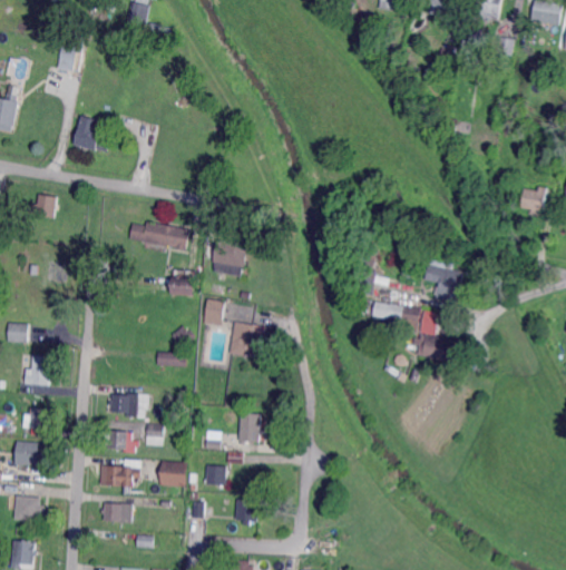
[(144,28),(113,21),(116,0),(126,0),(148,6),(144,28)]
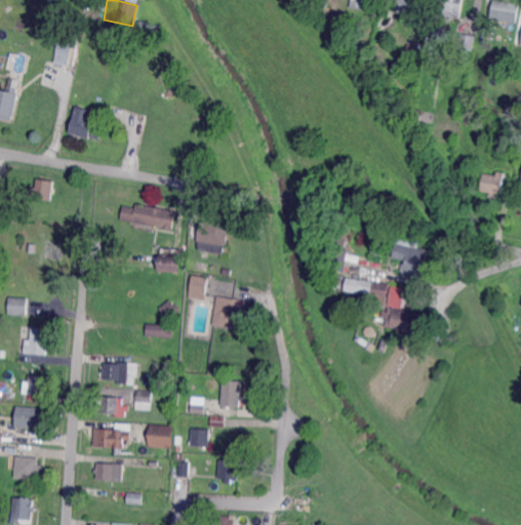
[(367,0),(367,2),(361,1),(359,11),(348,9),(349,0),(367,0)]
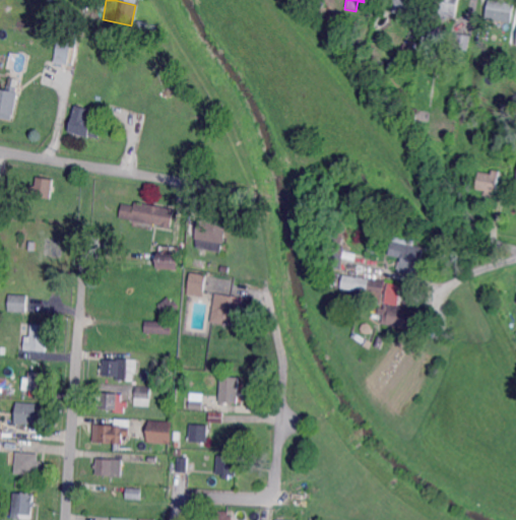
[(406,13),(403,13),(401,15),(396,14),(397,12),(389,10),(390,0),(414,0),(413,7),(406,13)]
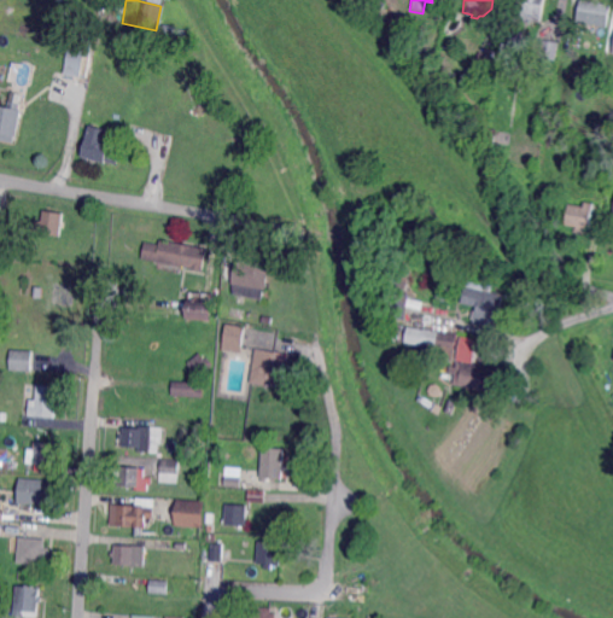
[(543,0),(539,22),(515,17),(518,0),(543,0)]
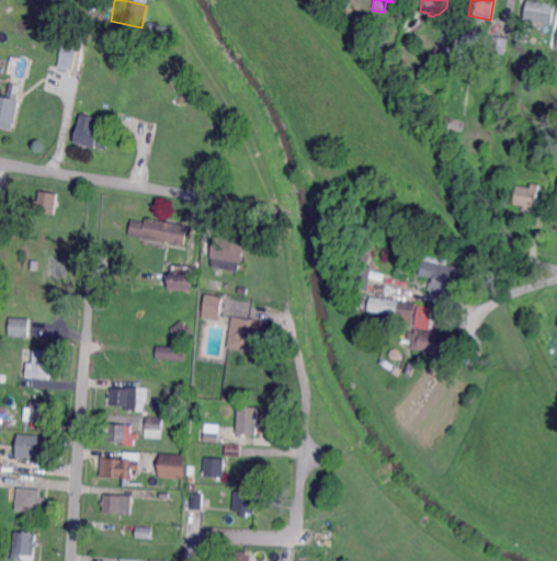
[(549,24),(522,20),(524,0),(532,0),(553,3),(549,24)]
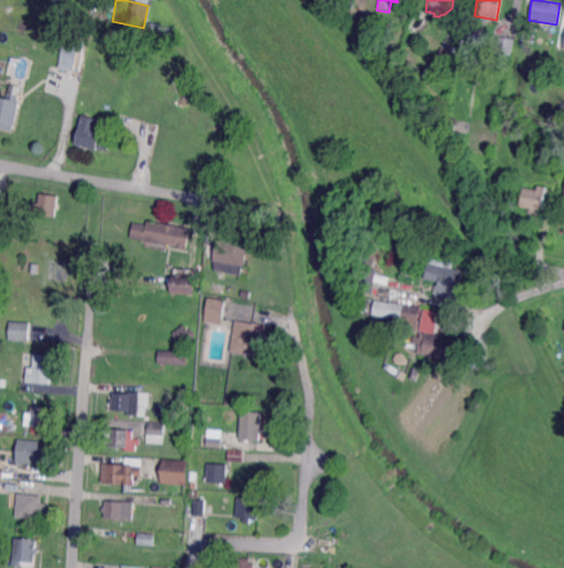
[(456,46),(446,43),(452,18),(462,19),(456,46)]
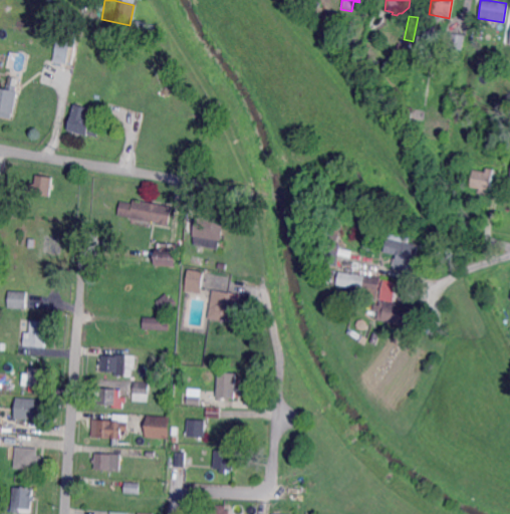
[(429,40),(417,38),(419,25),(431,26),(429,40)]
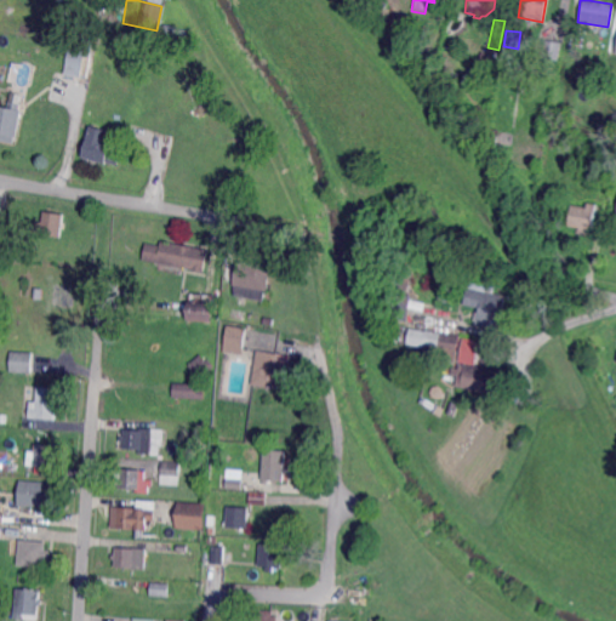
[(86,78),(62,74),(69,36),(92,41),(86,78)]
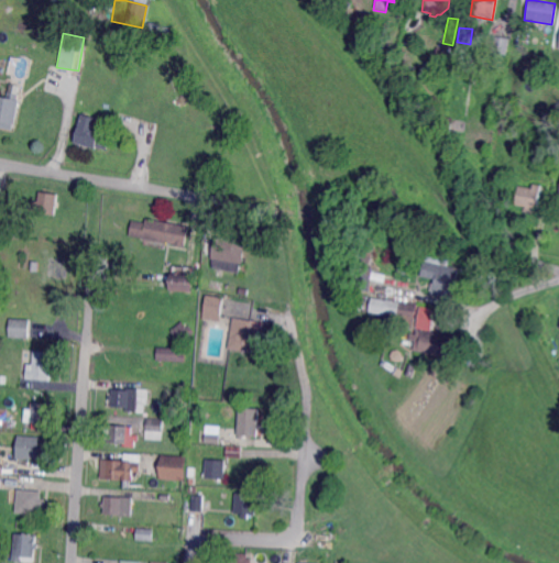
[(505,54),(483,51),(485,34),(507,39),(505,54)]
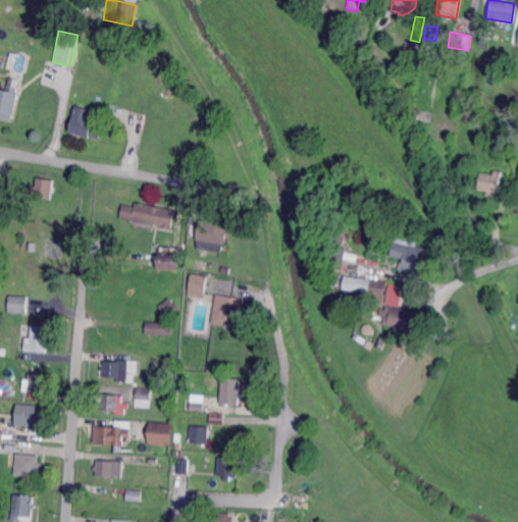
[(409,51),(401,49),(403,43),(410,45),(409,51)]
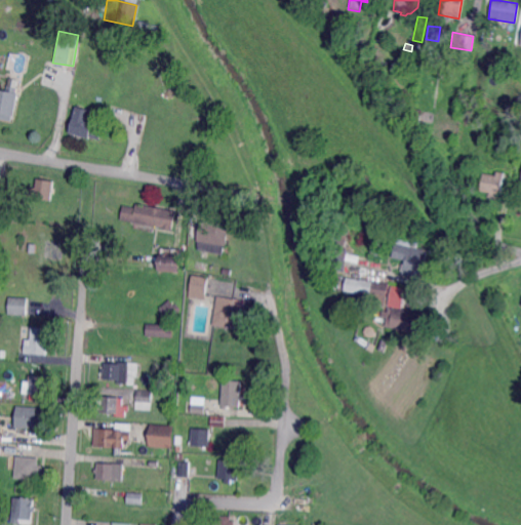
[(517,71),(511,69),(513,59),(519,62),(517,71)]
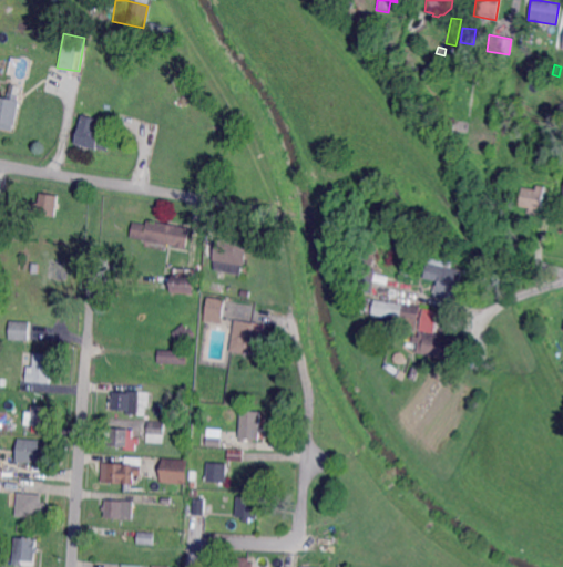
[(17,100),(18,101),(13,125),(12,125),(11,131),(0,129),(0,98),(6,99),(7,93),(18,94),(17,100)]
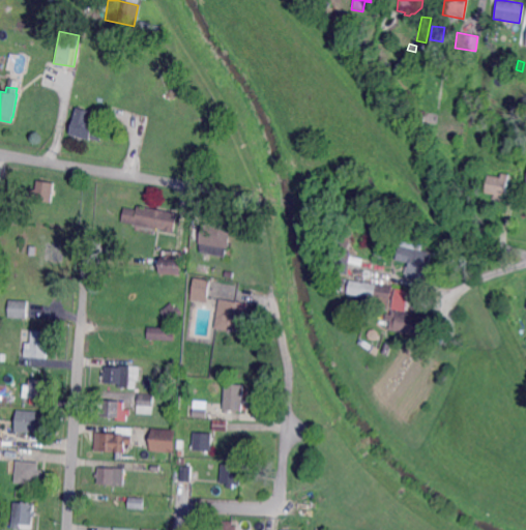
[(98,141),(89,139),(88,140),(67,135),(75,108),(90,112),(88,121),(93,122),(91,127),(101,130),(98,141)]
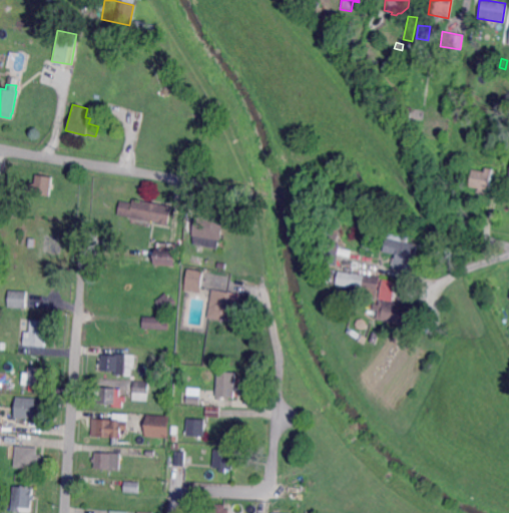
[(408,118),(401,117),(403,105),(411,107),(408,118)]
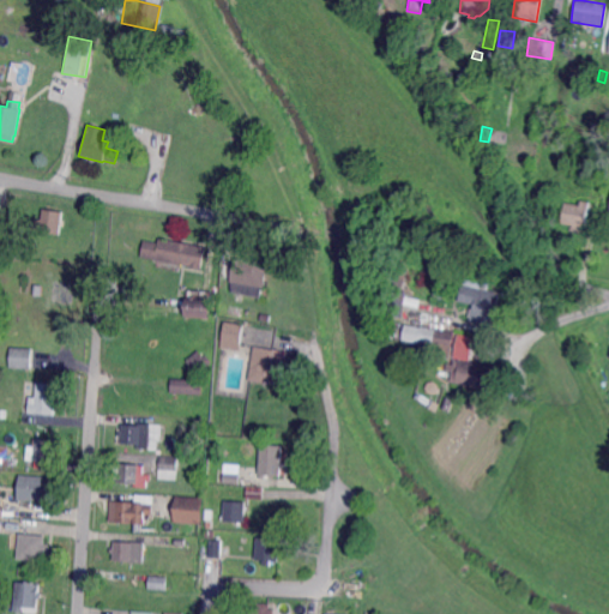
[(584,228),(577,226),(576,230),(570,229),(571,226),(560,223),(564,202),(578,205),(579,200),(588,203),(584,228)]
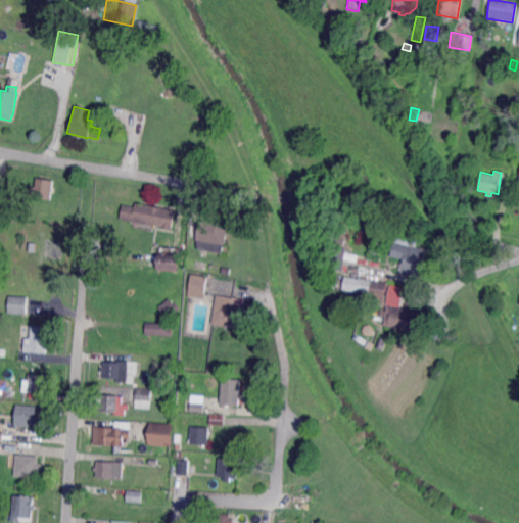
[(49,199),(26,195),(28,186),(34,187),(35,178),(51,180),(49,199)]
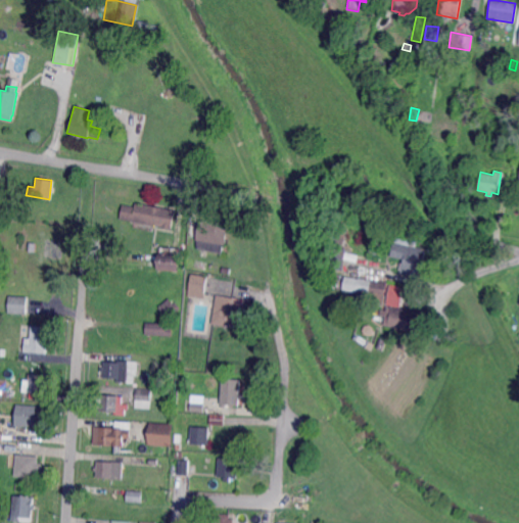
[(174,209),(170,230),(160,228),(160,227),(120,219),(122,204),(134,206),(134,202),(174,209)]
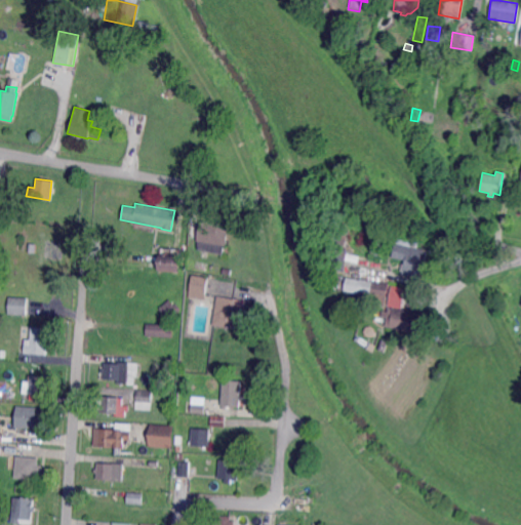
[(222,254),(196,249),(198,241),(196,241),(199,220),(206,223),(207,217),(229,221),(222,254)]
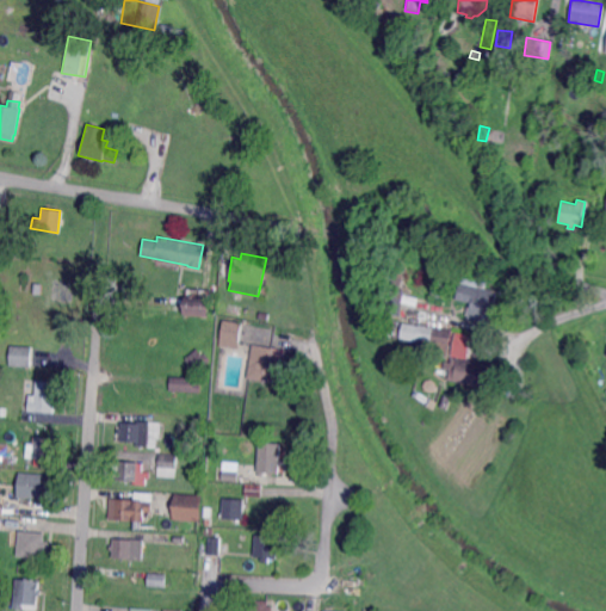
[(400,266),(402,267),(401,269),(404,270),(401,287),(400,285),(399,290),(403,290),(399,316),(377,312),(382,291),(376,290),(381,263),(384,264),(384,259),(400,263),(400,266)]
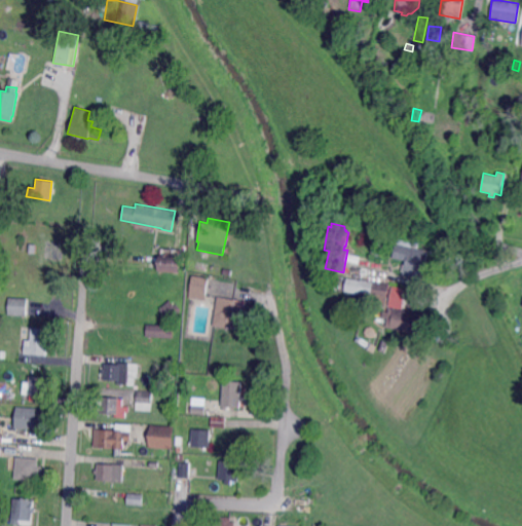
[(424,280),(401,274),(404,261),(392,258),(397,235),(417,240),(415,248),(426,251),(425,255),(429,256),(426,262),(429,262),(424,280)]
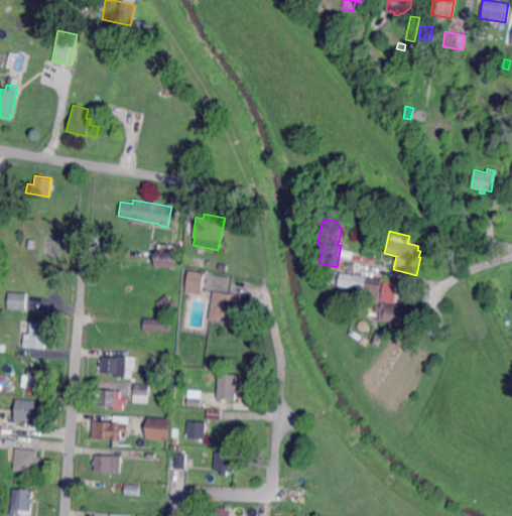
[(369,251),(364,251),(361,247),(362,243),(365,240),(370,241),(372,245),(371,249),(369,251)]
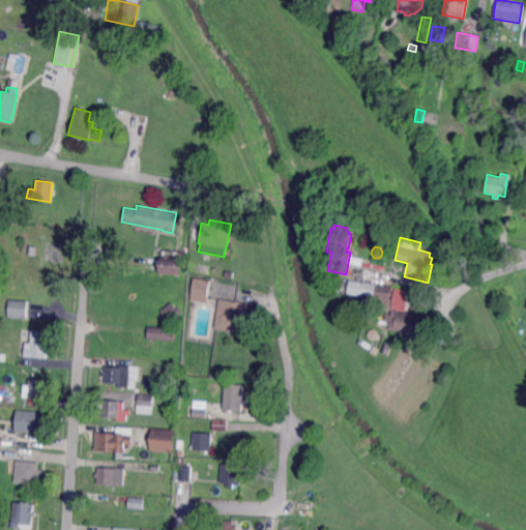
[(168,259),(173,259),(173,257),(177,258),(177,259),(181,260),(180,273),(159,272),(161,258),(164,258),(164,257),(168,257),(168,259)]
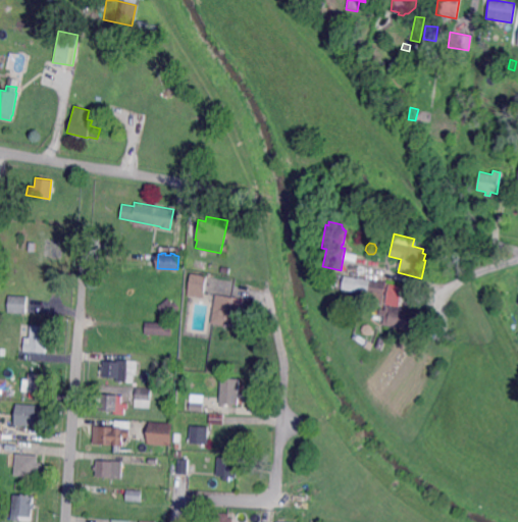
[(186,296),(201,297),(202,273),(187,273),(186,296)]
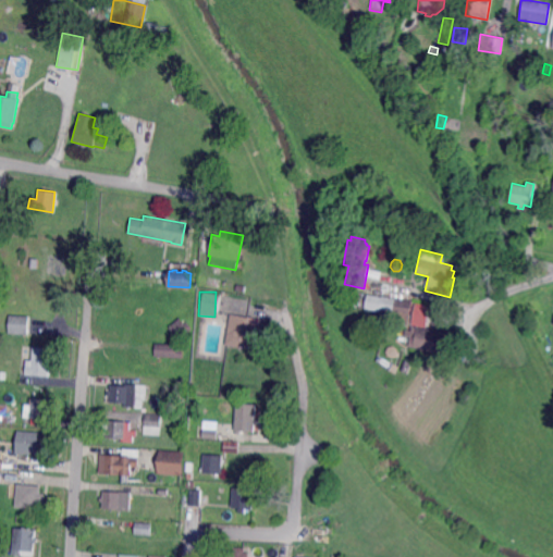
[(406,325),(377,320),(378,311),(364,308),(366,294),(410,301),(406,325)]
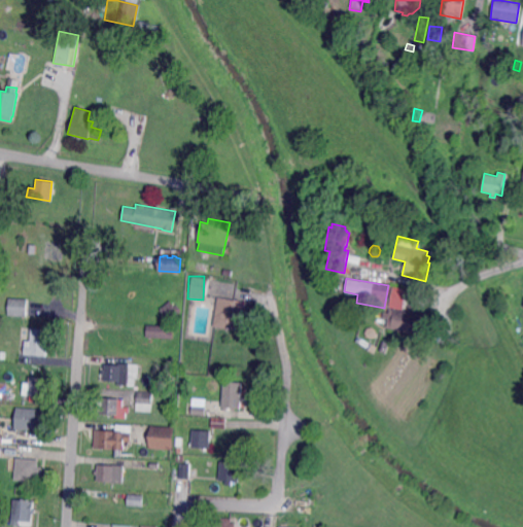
[(398,309),(403,288),(388,285),(384,306),(398,309)]
